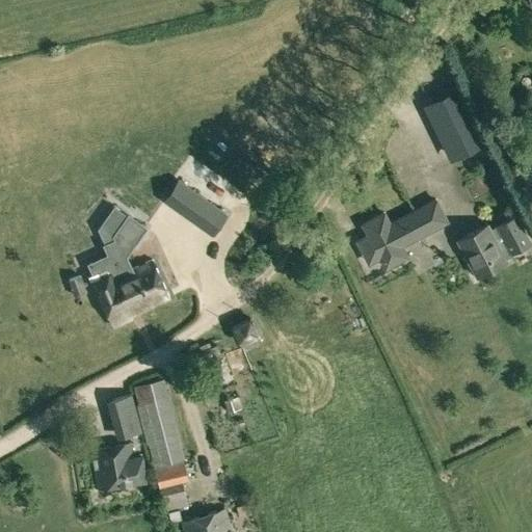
[(427,105),(452,156),(484,140),(459,89),(427,105)]
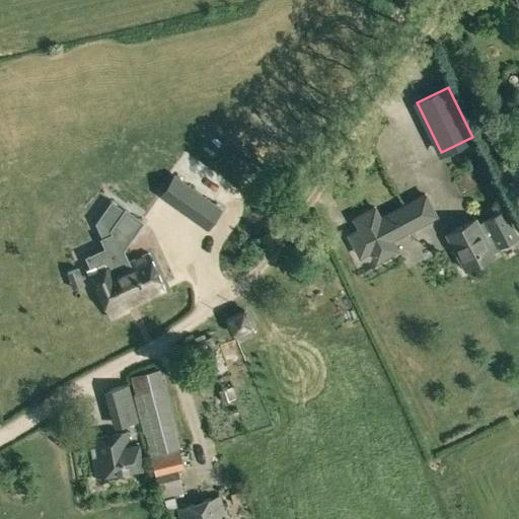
[(190,191),(172,178),(159,197),(176,209),(190,191)]
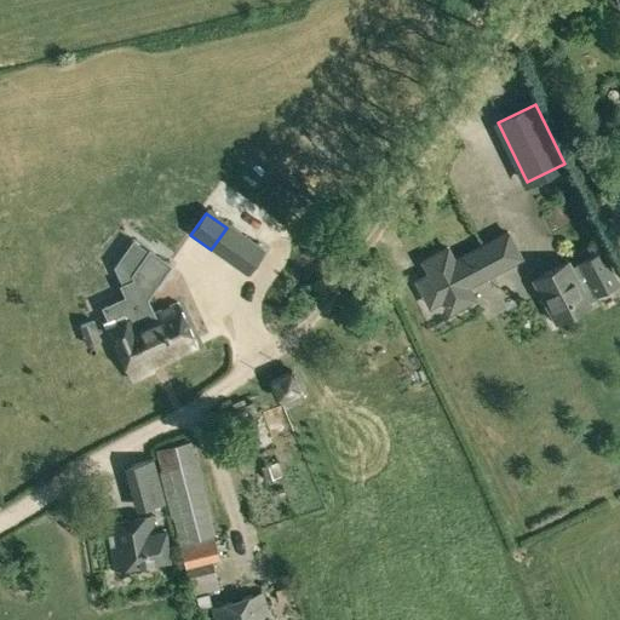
[(441,302),(447,314),(476,298),(469,285),(521,257),(507,231),(453,259),(446,247),(420,260),(428,273),(414,280),(429,308),(441,302)]
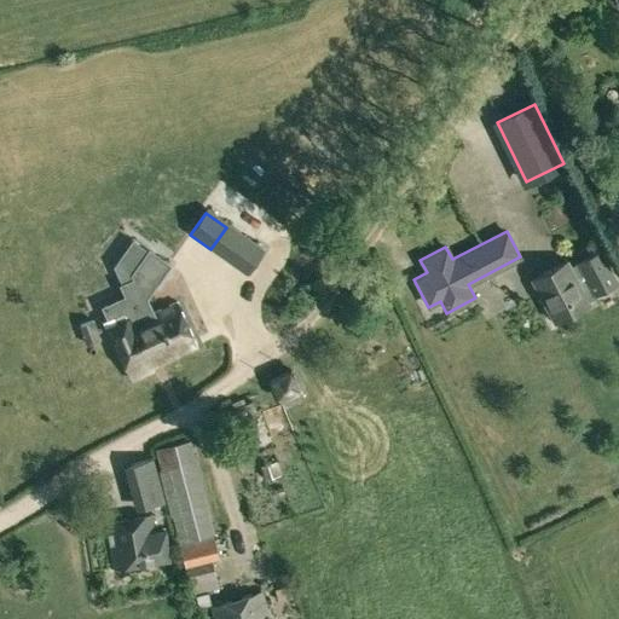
[(532,278),(555,320),(589,302),(583,290),(591,287),(595,293),(617,282),(600,249),(578,261),(580,265),(572,270),(567,260),(532,278)]
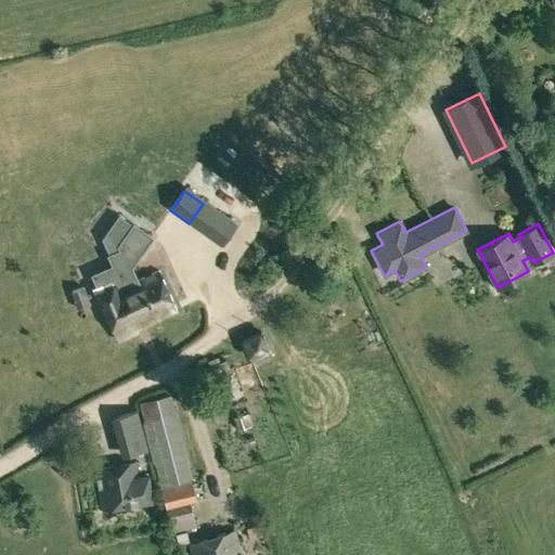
[(98,291),(119,339),(137,332),(136,328),(176,311),(158,271),(139,281),(132,268),(153,239),(133,224),(118,245),(120,249),(108,255),(113,265),(93,274),(100,291),(98,291)]
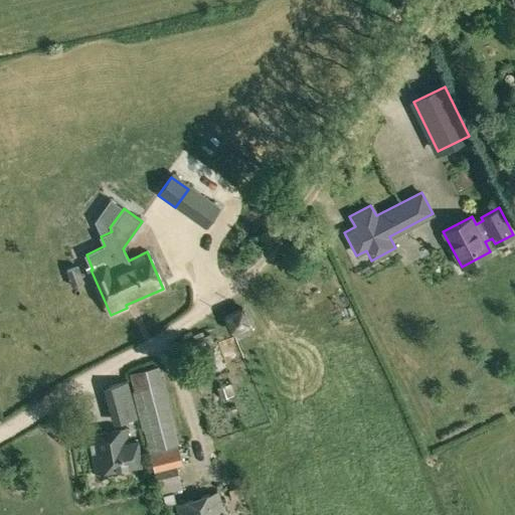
[(53,216),(54,227),(70,225),(69,214),(53,216)]
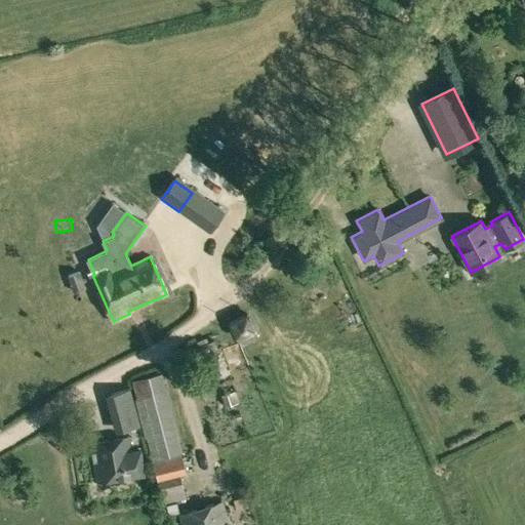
[(67,276),(72,292),(86,286),(79,271),(67,276)]
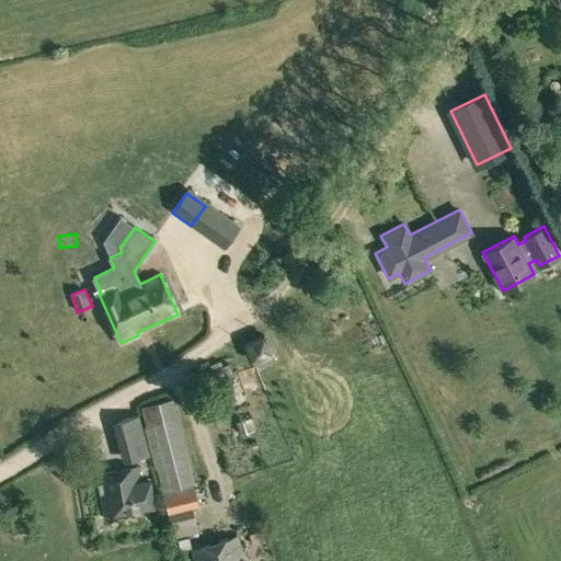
[(265,330),(251,336),(260,354),(274,347),(265,330)]
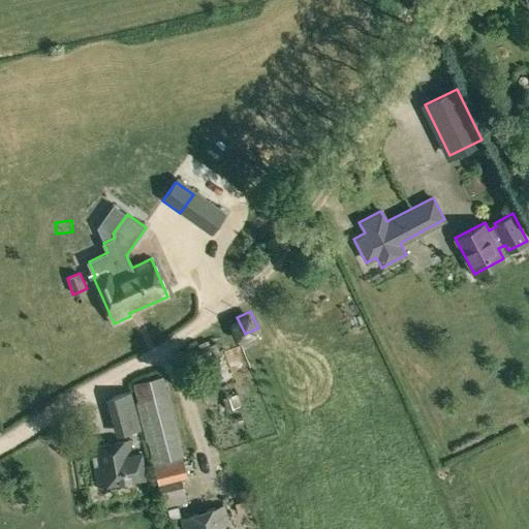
[(253,345),(266,339),(259,328),(247,335),(253,345)]
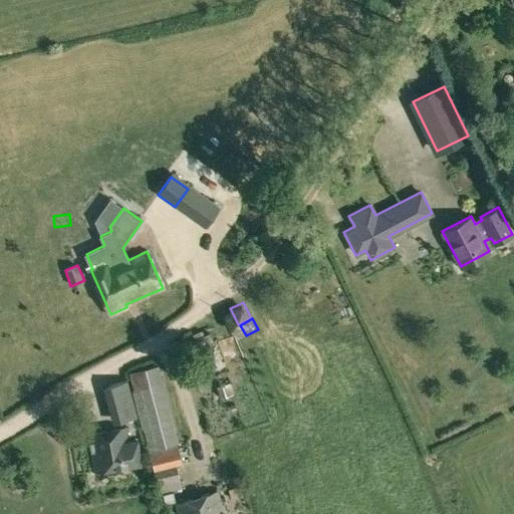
[(195,353),(204,373),(224,364),(215,345),(195,353)]
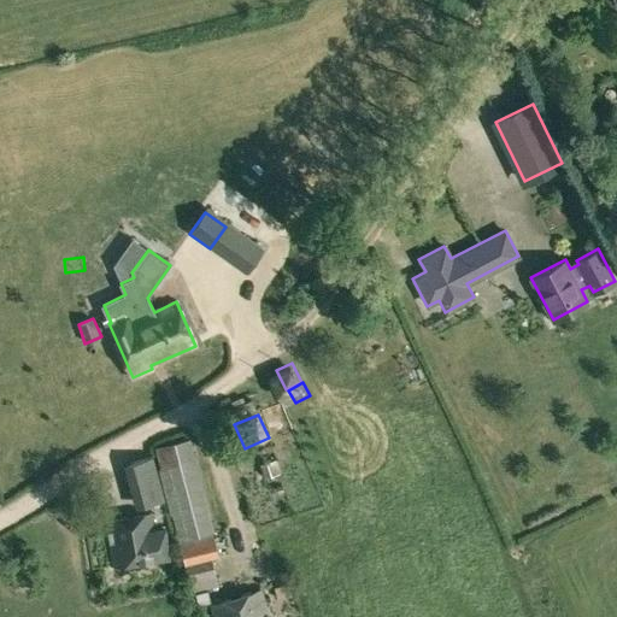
[(159,468),(183,564),(218,554),(188,439),(154,447),(160,468),(159,468)]
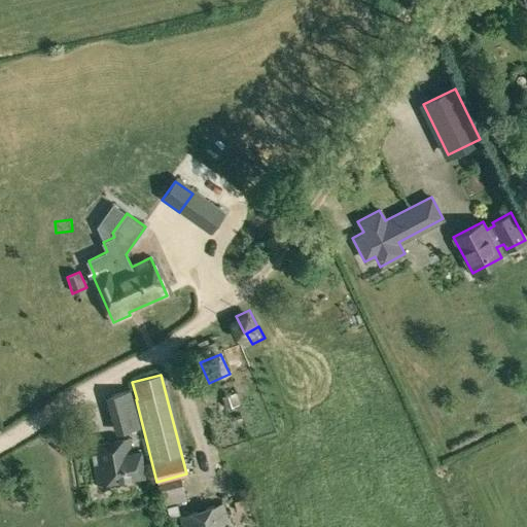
[(111,395),(120,431),(139,427),(130,390),(111,395)]
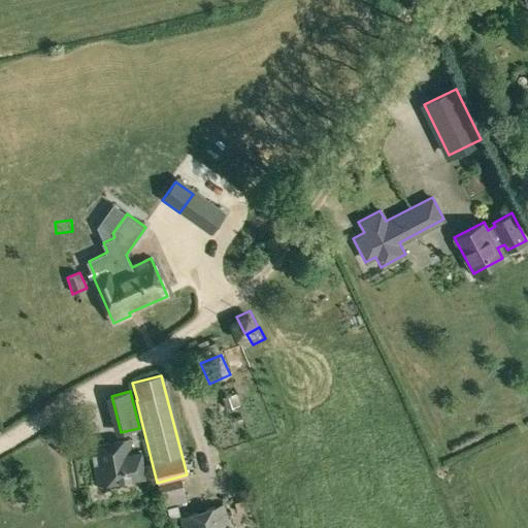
[(93,446),(99,483),(143,475),(140,454),(131,456),(128,439),(93,446)]
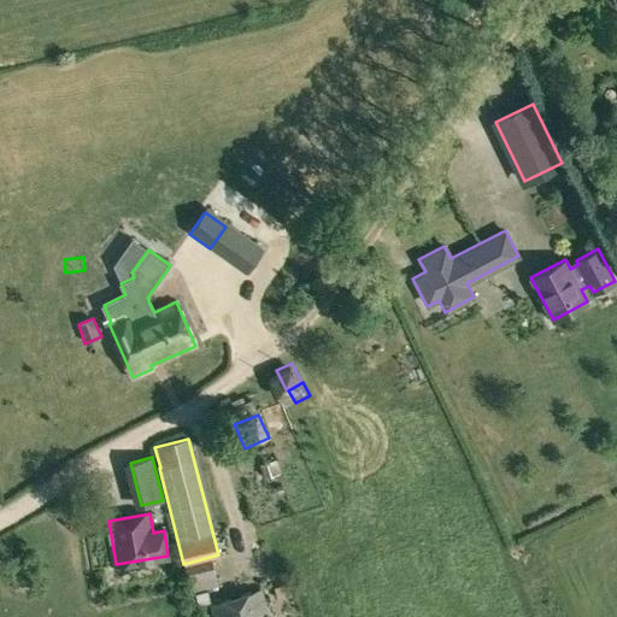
[(187,565),(194,592),(218,586),(211,559),(187,565)]
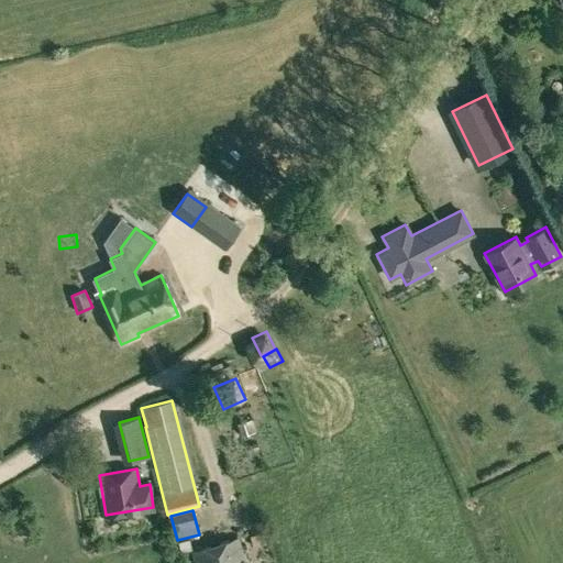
[(192,551),(196,562),(244,562),(238,538),(192,551)]
